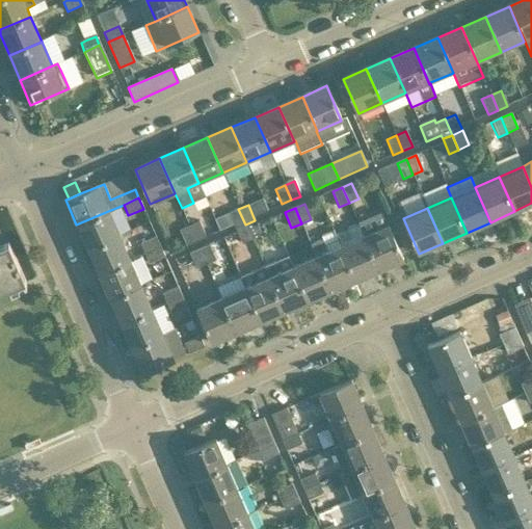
[(245,225),(238,209),(228,214),(235,230),(245,225)]
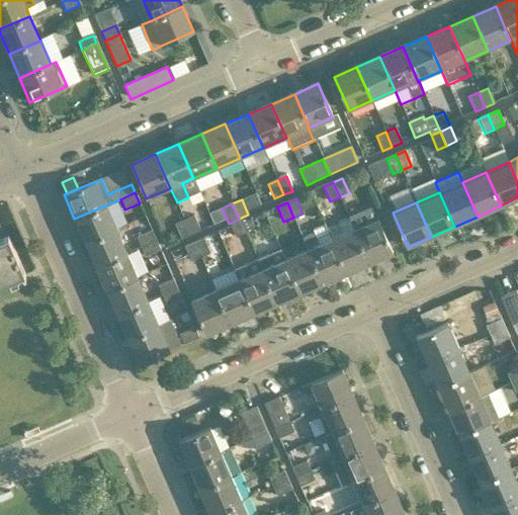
[(116,230),(105,205),(74,219),(85,243),(116,230)]
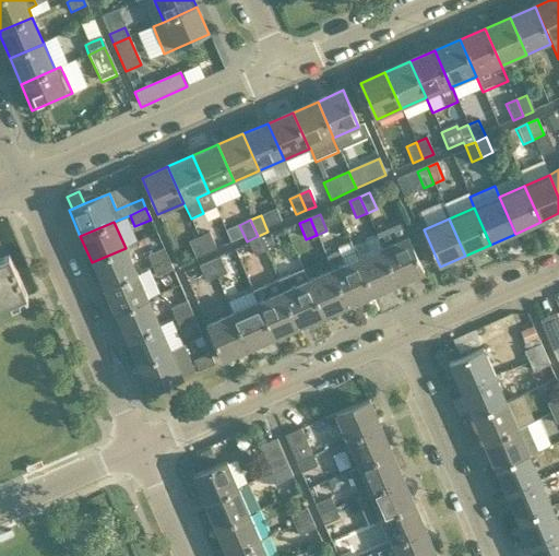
[(275,247),(268,232),(258,236),(264,252),(275,247)]
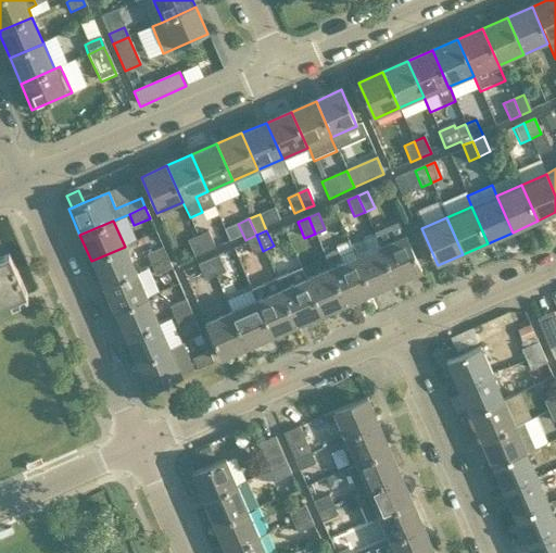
[(207,233),(198,237),(204,252),(214,249),(207,233)]
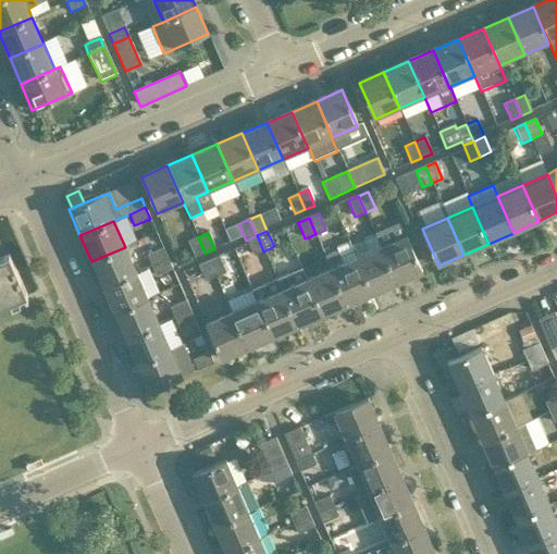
[(263,251),(257,235),(246,241),(254,256),(263,251)]
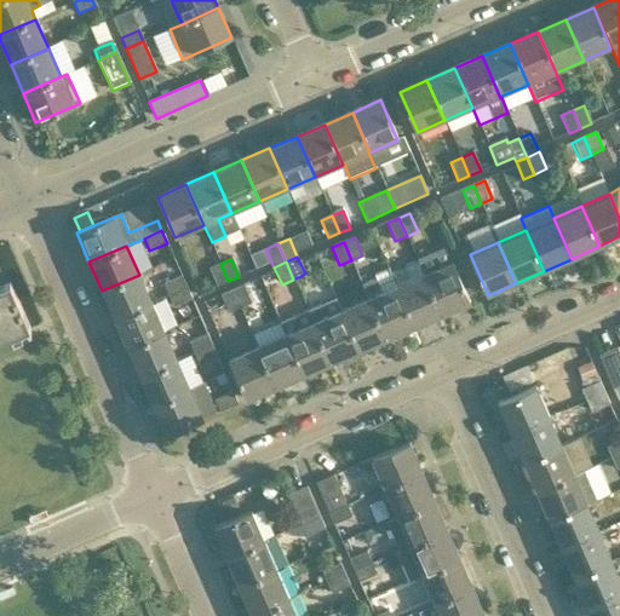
[(469,304),(451,263),(423,275),(441,315),(469,304)]
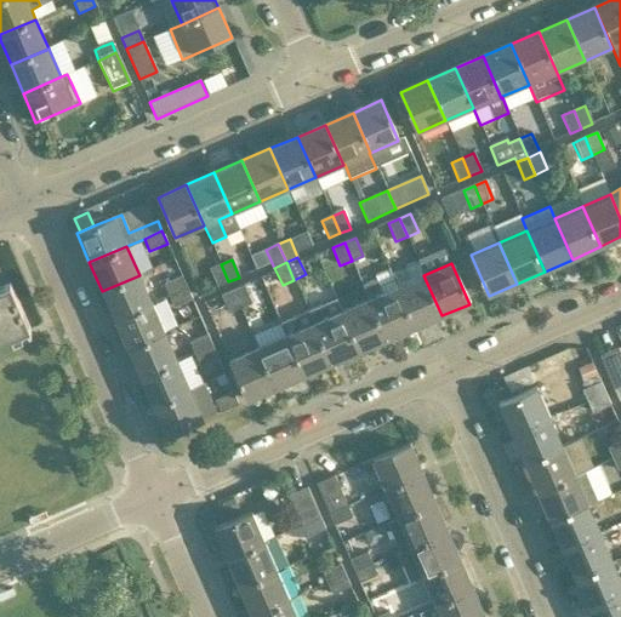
[(228,281),(221,264),(209,269),(217,286),(228,281)]
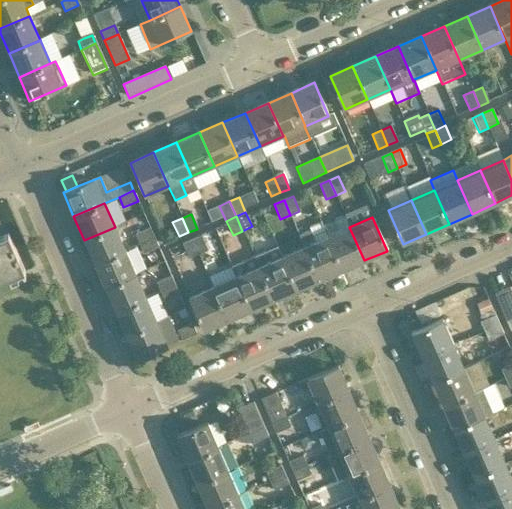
[(125,251),(115,227),(84,240),(94,264),(125,251)]
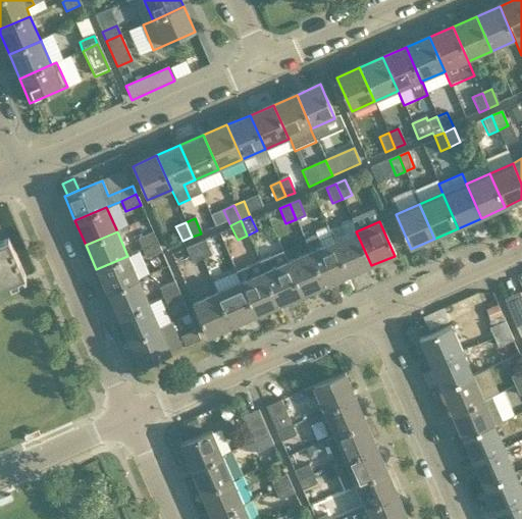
[(371,265),(356,231),(333,241),(348,275),(371,265)]
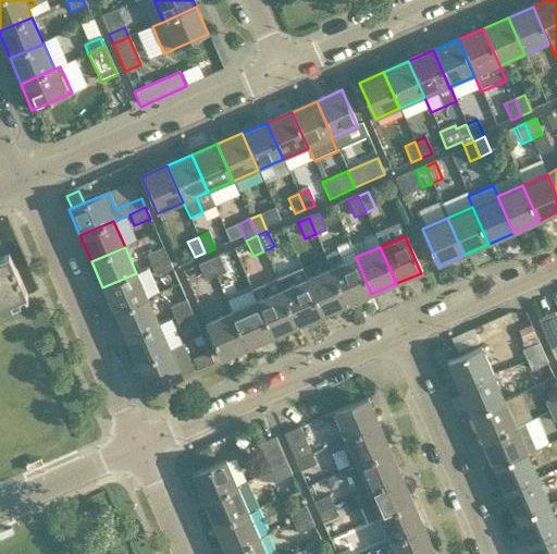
[(147,257),(151,267),(168,259),(164,250),(147,257)]
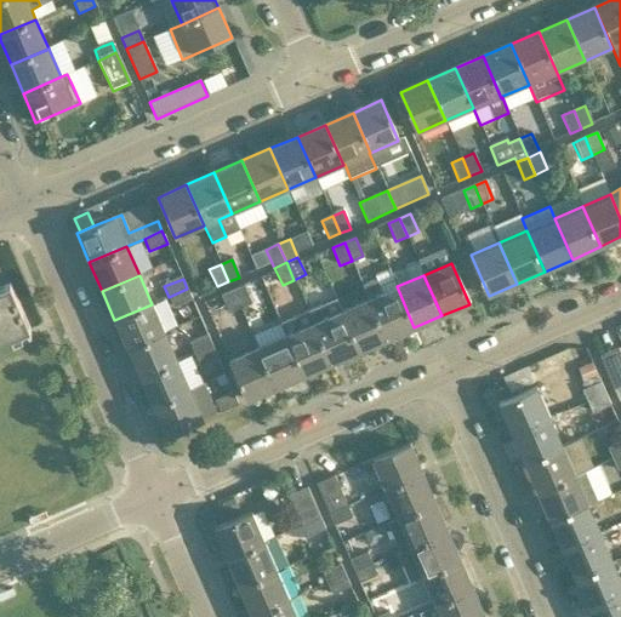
[(414,327),(397,286),(385,292),(380,279),(363,286),(369,298),(386,340),(414,327)]
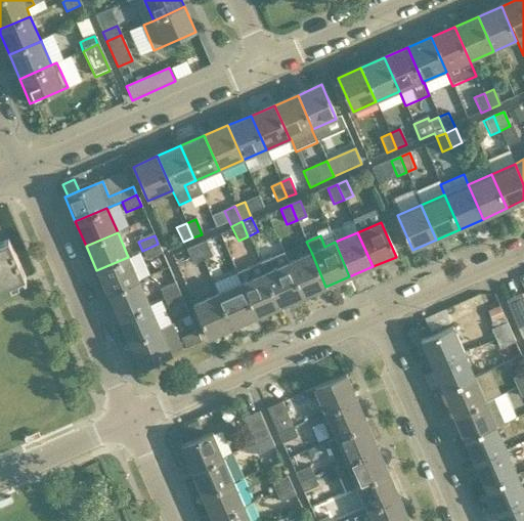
[(25,280),(7,240),(0,242),(0,285),(20,276),(23,280),(25,280)]
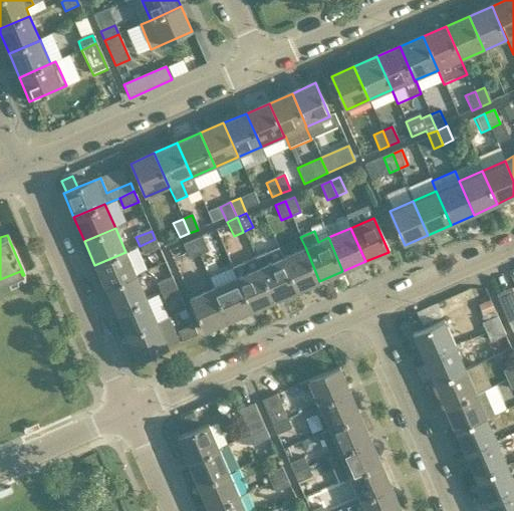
[(201,237),(192,241),(199,255),(208,252),(201,237)]
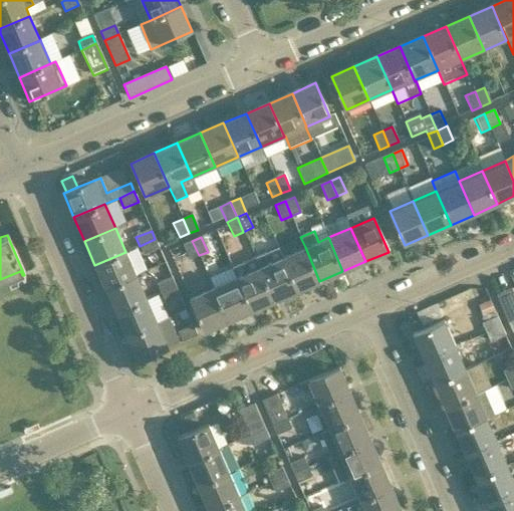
[(159,250),(155,239),(140,246),(144,256),(159,250)]
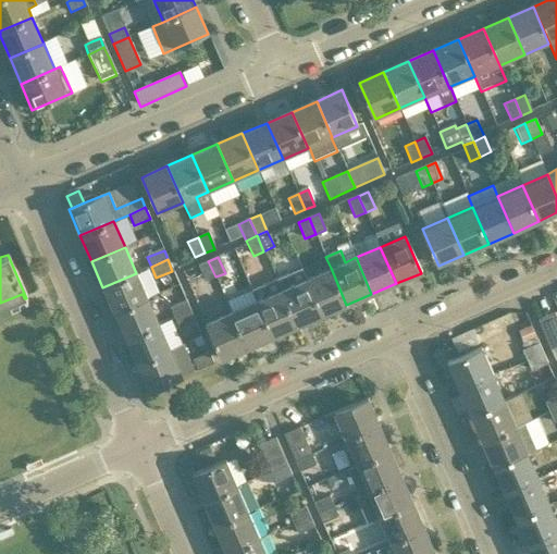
[(215,277),(208,261),(198,266),(205,281),(215,277)]
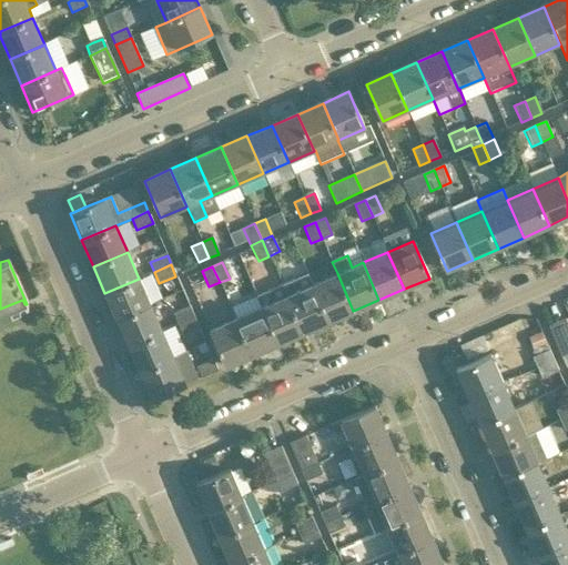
[(312,285),(328,322),(353,311),(337,273),(312,285)]
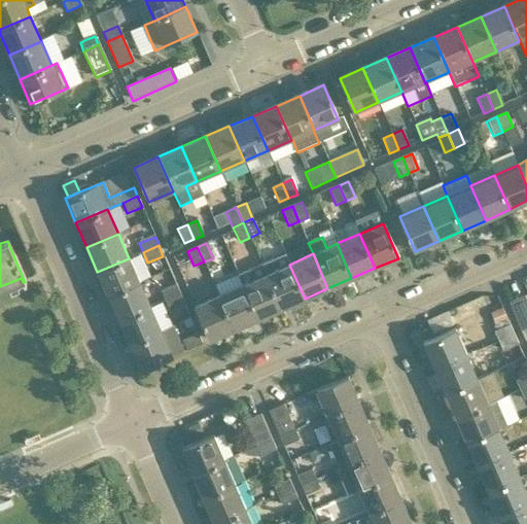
[(140,283),(129,258),(97,272),(108,297),(140,283)]
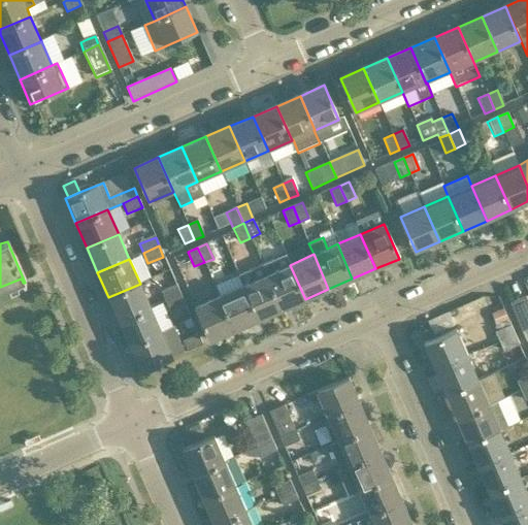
[(305,299),(290,265),(277,270),(273,260),(262,265),(267,274),(266,275),(282,309),(305,299)]
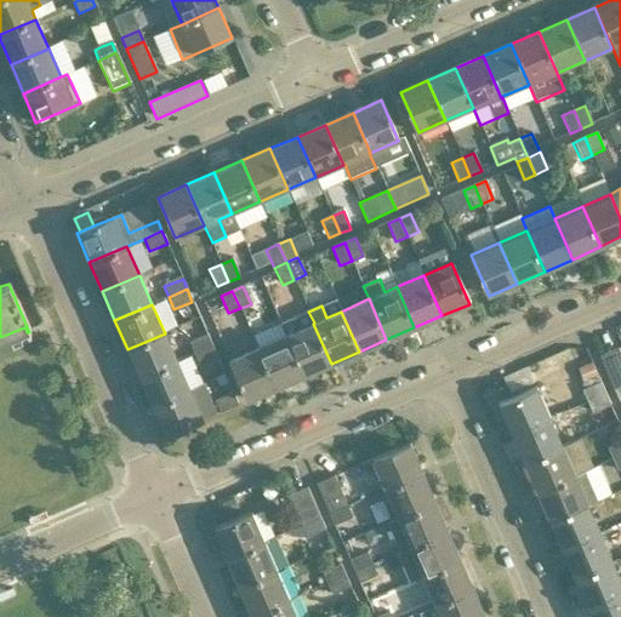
[(331,364),(313,324),(314,323),(308,312),(280,324),(285,336),(303,376),(331,364)]
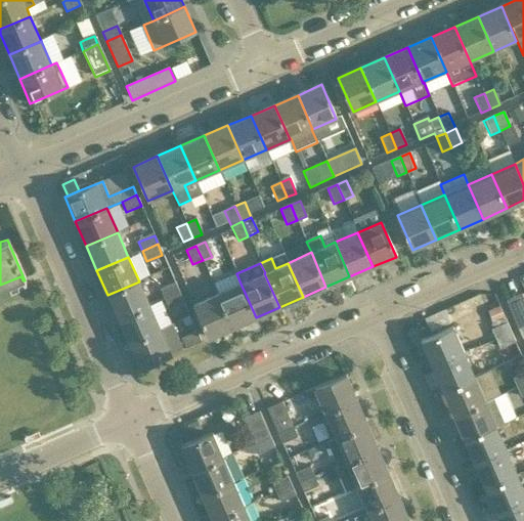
[(149,305),(139,281),(107,295),(118,319),(149,305)]
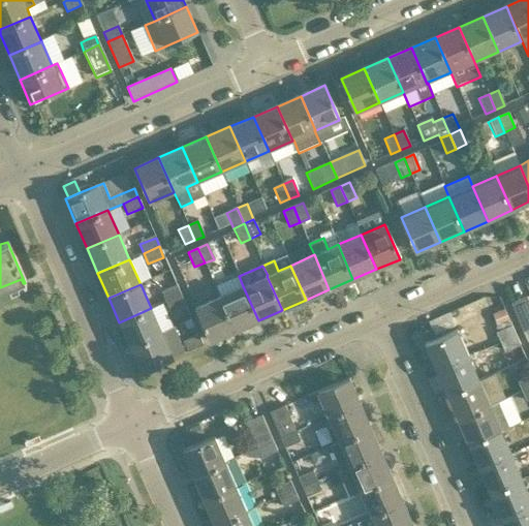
[(161,292),(165,303),(181,296),(177,285),(161,292)]
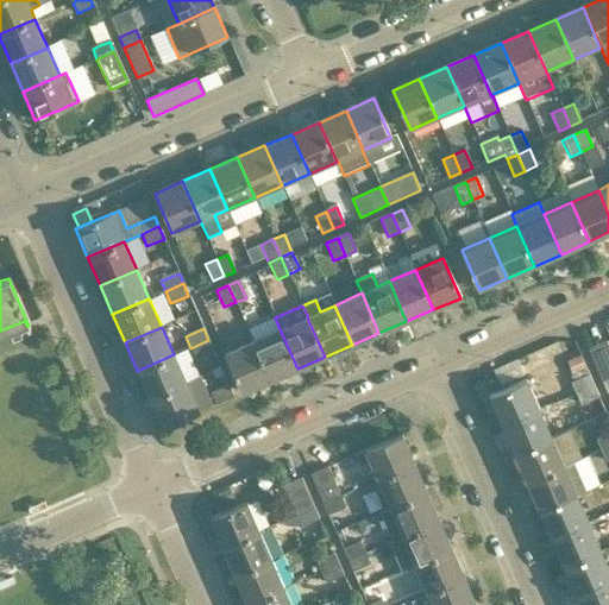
[(297,369),(280,329),(252,341),(270,380),(297,369)]
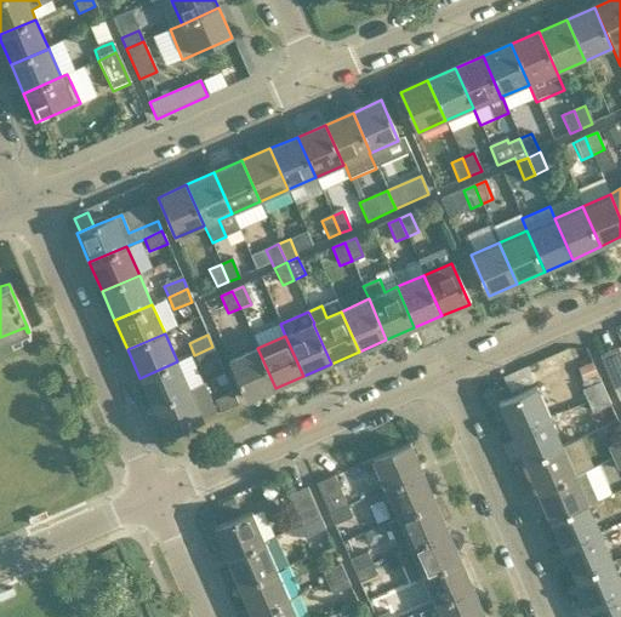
[(218,359),(212,347),(194,355),(200,367),(218,359)]
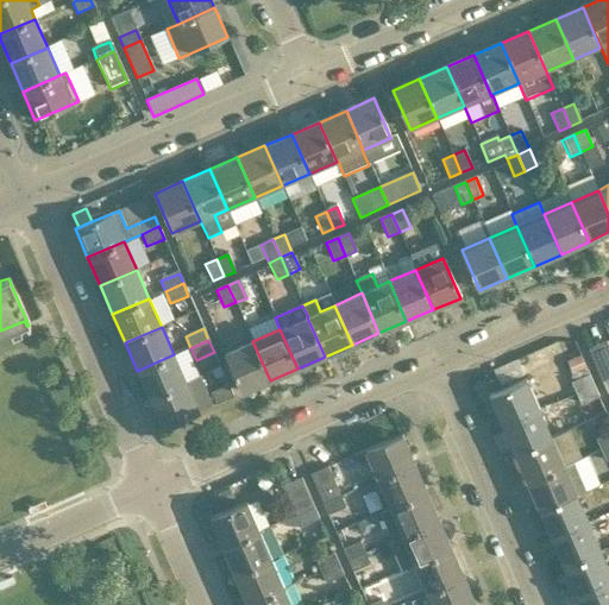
[(270,380),(252,341),(224,353),(242,394),(270,380)]
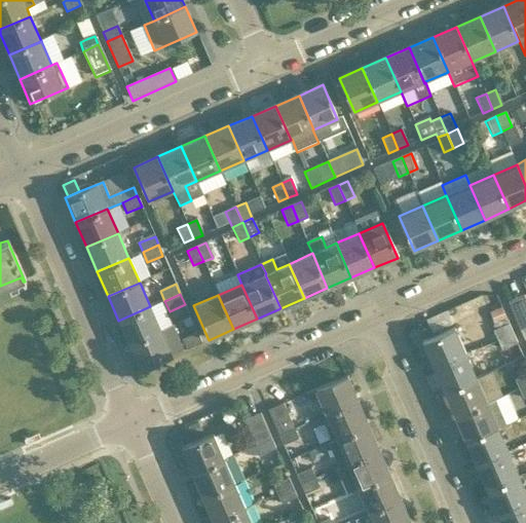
[(525,304),(522,296),(508,302),(520,331),(525,328),(525,304)]
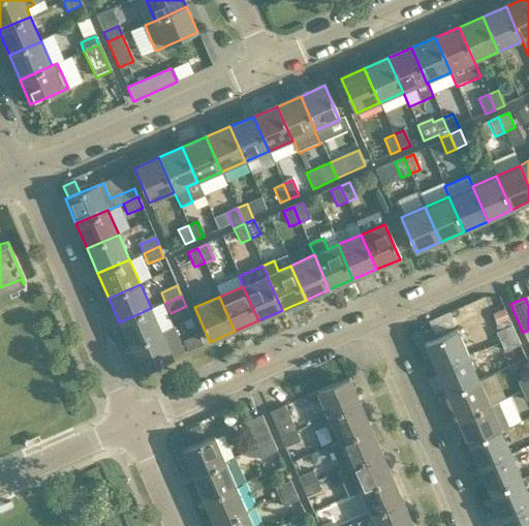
[(161,334),(151,308),(119,322),(130,347),(161,334)]
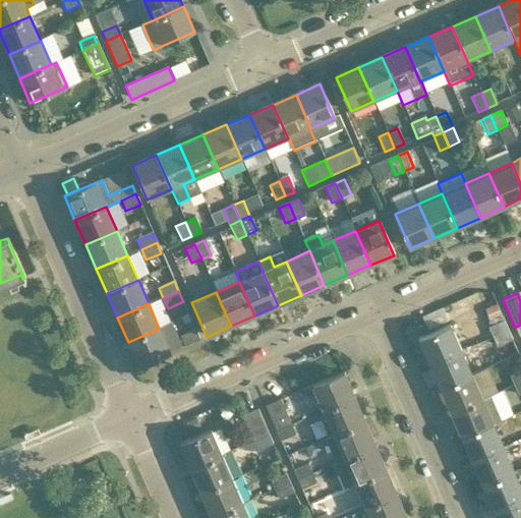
[(487,329),(491,338),(508,331),(503,322),(487,329)]
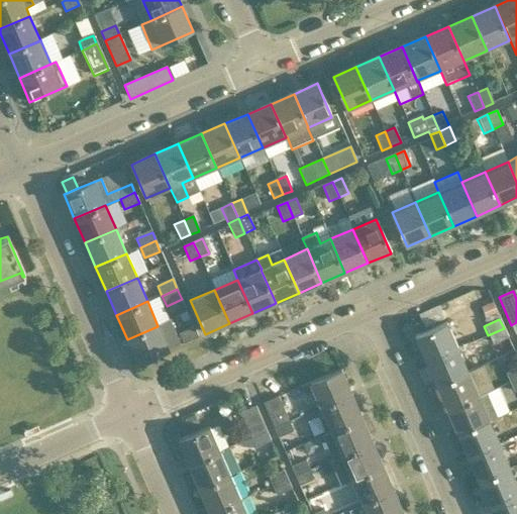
[(170,320),(158,326),(127,339),(137,364),(181,344),(170,320)]
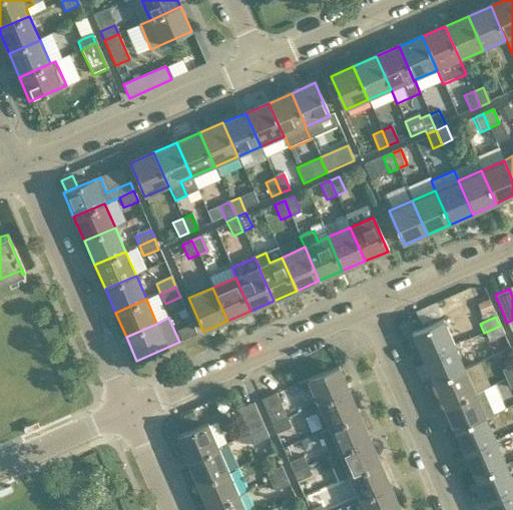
[(454,347),(452,344),(443,323),(412,336),(422,360),(454,347)]
